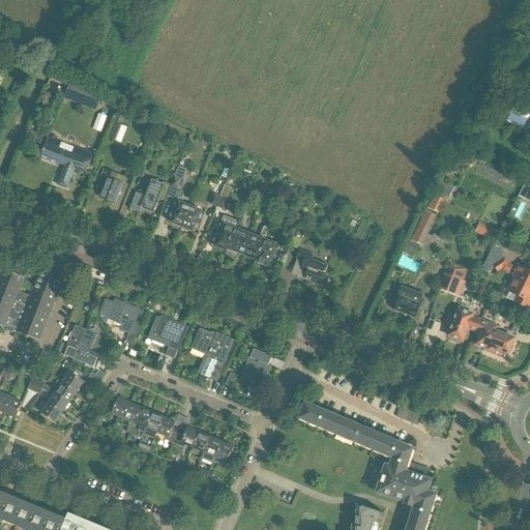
[(81,97),(96,105),(99,97),(85,90),(68,84),(70,80),(57,75),(55,79),(68,85),(65,91),(81,97)]
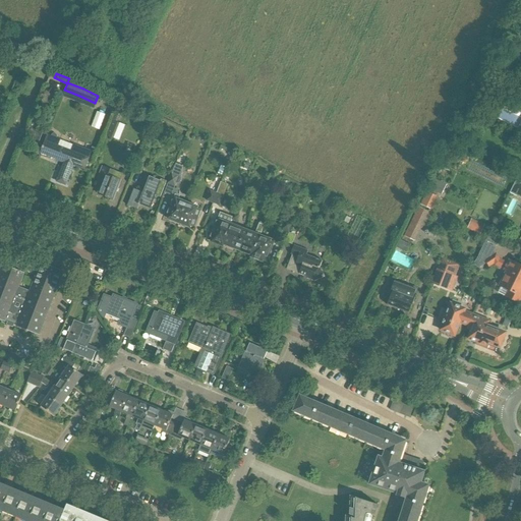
[(44,96),(39,107),(46,110),(50,99),(44,96)]
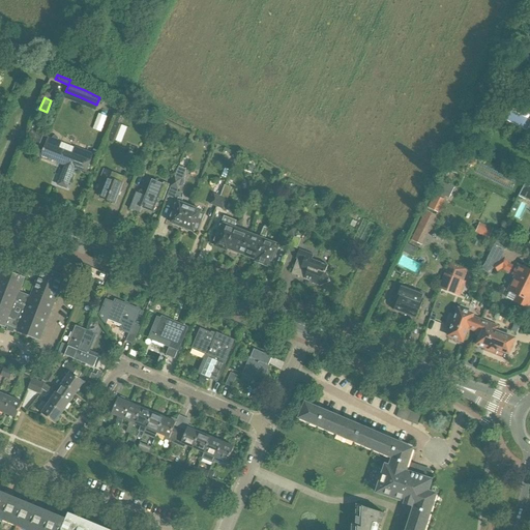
[(109,139),(121,143),(127,127),(115,123),(109,139)]
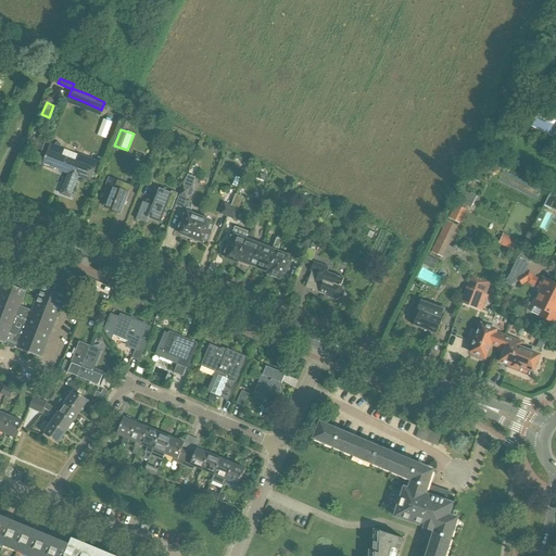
[(34,138),(27,153),(39,158),(45,142),(34,138)]
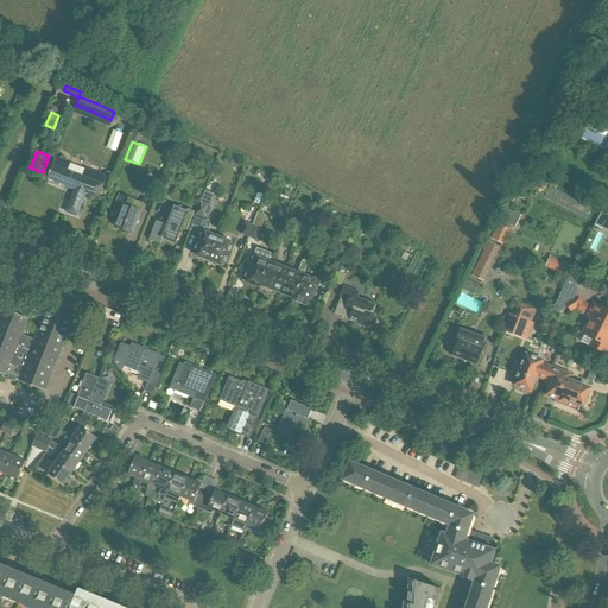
[(86,192),(99,198),(107,176),(86,168),(83,176),(69,170),(71,163),(67,162),(68,160),(67,158),(63,157),(62,157),(61,158),(61,159),(56,158),(48,178),(76,189),(67,213),(77,216),(86,192)]
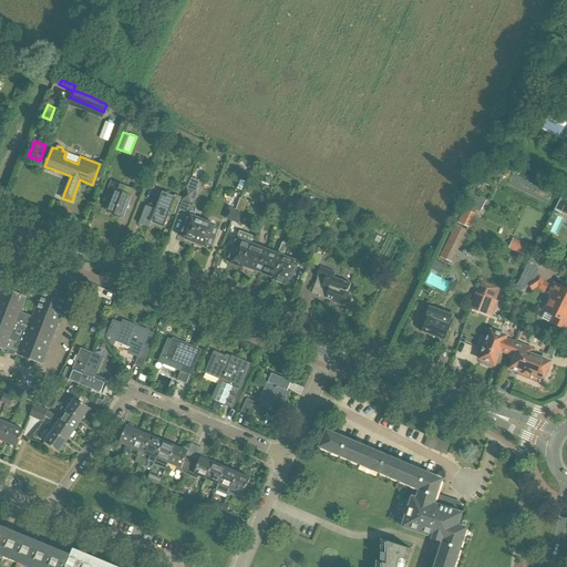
[(187,214),(191,206),(189,206),(192,200),(197,200),(197,198),(199,181),(192,178),(187,188),(178,210),(187,214)]
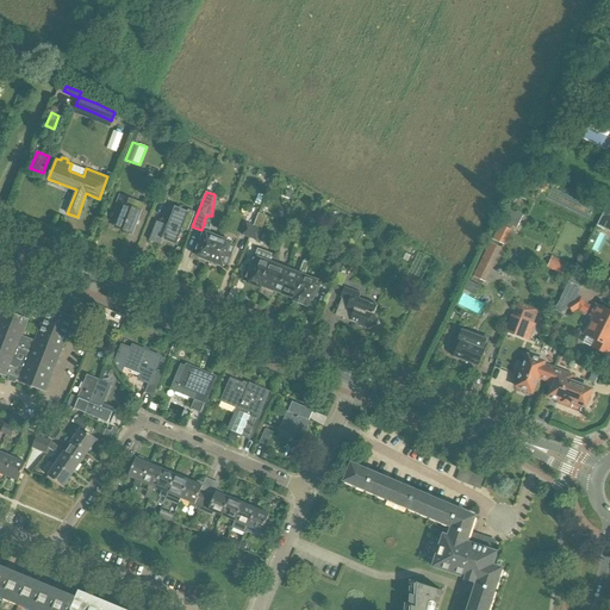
[(132,235),(144,204),(120,195),(118,204),(124,206),(114,228),(132,235)]
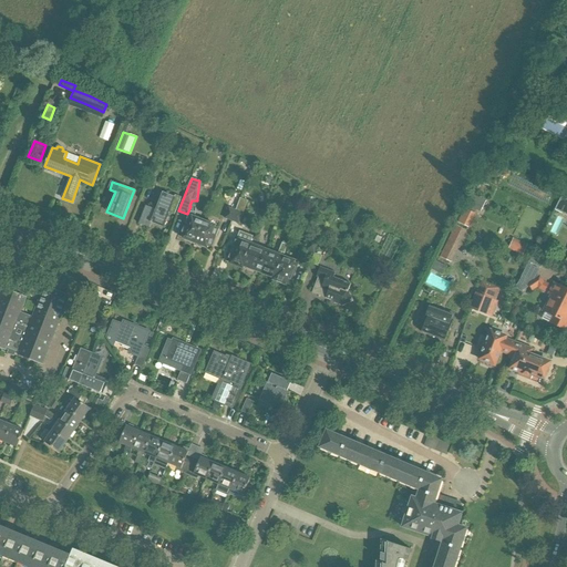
[(163,228),(169,213),(175,215),(182,197),(175,195),(174,197),(163,193),(156,210),(146,206),(140,225),(151,228),(153,224),(163,228)]
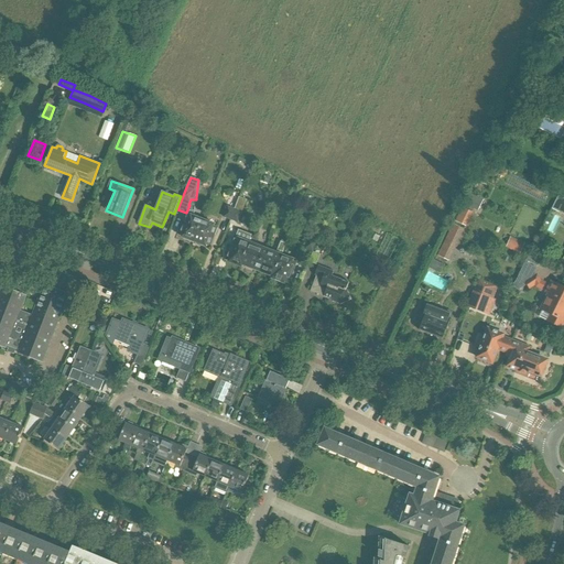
[(484,201),(469,194),(464,204),(478,212),(484,201)]
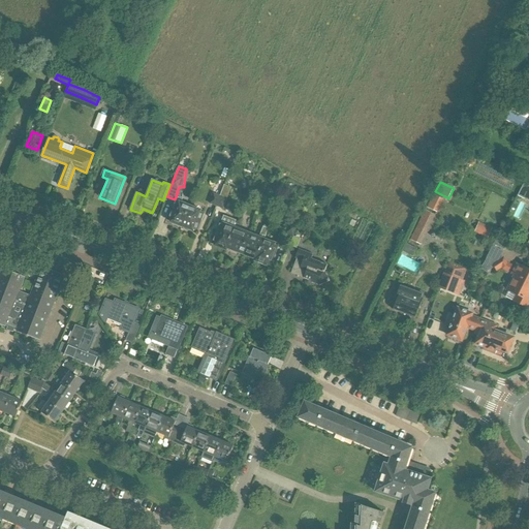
[(528,186),(523,184),(518,196),(528,201),(528,186)]
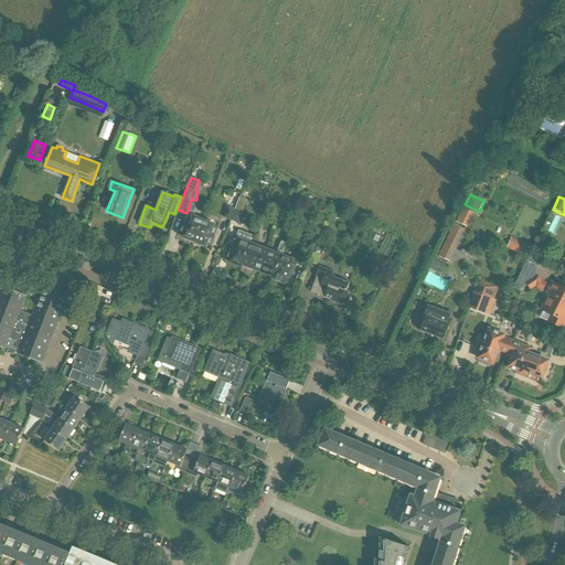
[(230,226),(228,225),(227,230),(235,233),(243,213),(242,212),(244,205),(237,203),(235,210),(236,210),(230,226)]
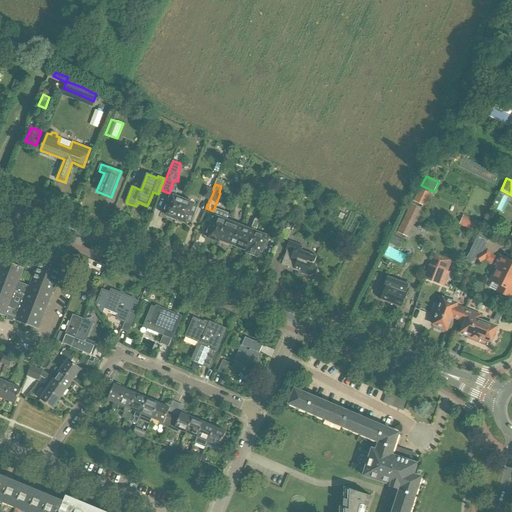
[(184,199),(177,196),(178,194),(177,194),(177,188),(177,186),(172,186),(169,193),(162,211),(167,214),(167,215),(177,219),(184,199)]
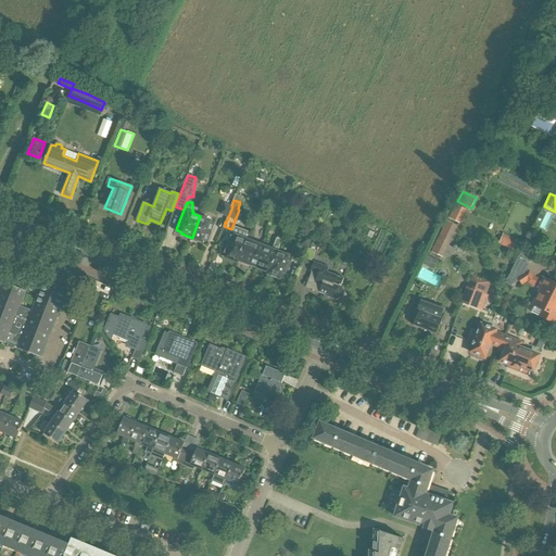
[(225,217),(224,222),(225,222),(226,223),(232,206),(231,206),(224,203),(219,215),(225,217)]
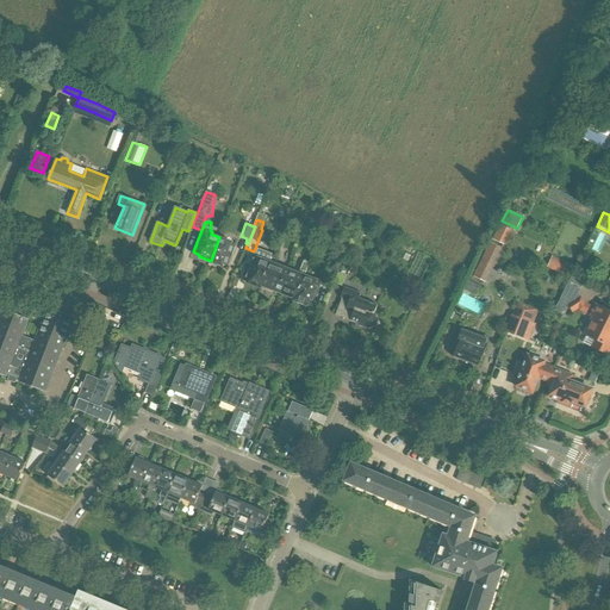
[(504,246),(511,230),(499,224),(492,240),(504,246)]
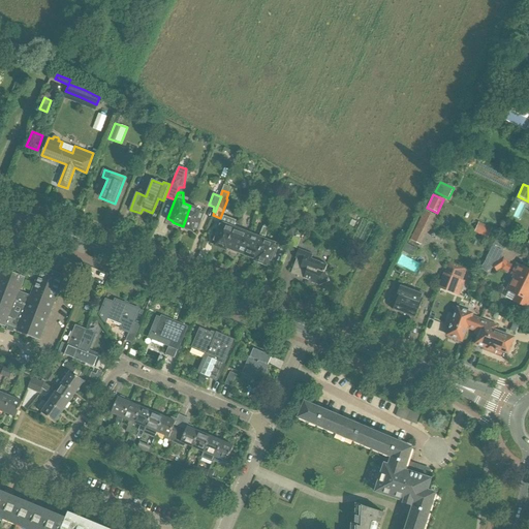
[(203,210),(190,206),(183,226),(193,230),(193,228),(196,230),(204,212),(203,212),(203,210)]
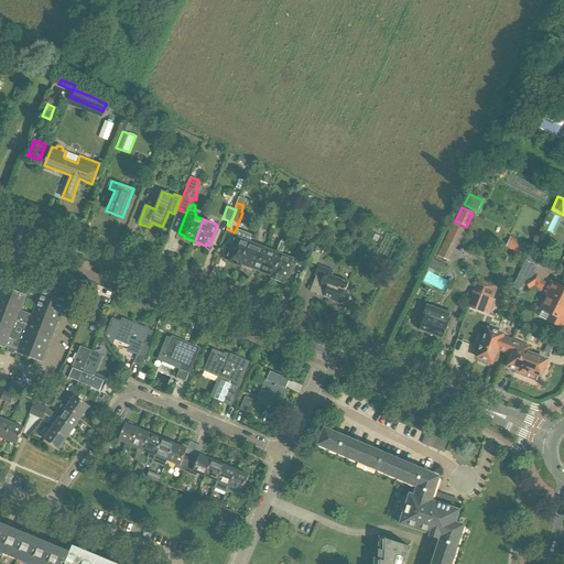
[(453,224),(437,257),(448,261),(464,229),(453,224)]
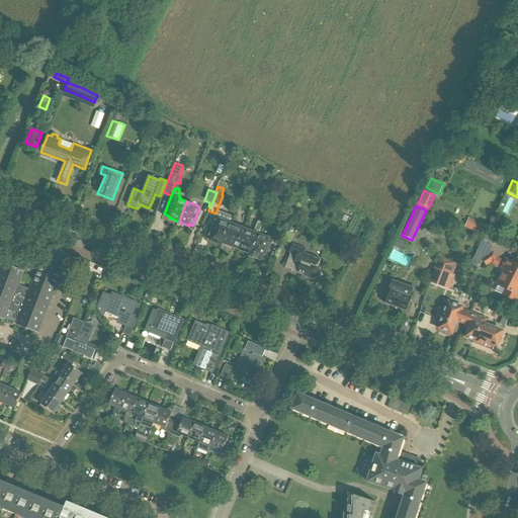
[(219,213),(217,219),(208,240),(222,245),(230,223),(231,220),(232,220),(231,219),(219,213)]
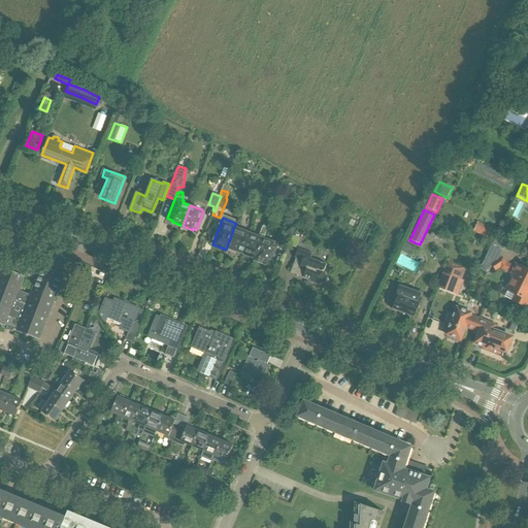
[(491,228),(477,222),(473,232),(487,238),(491,228)]
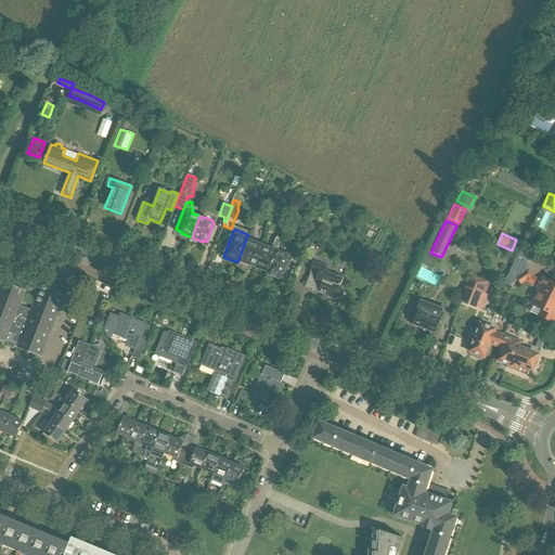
[(299,245),(308,248),(312,236),(304,234),(299,245)]
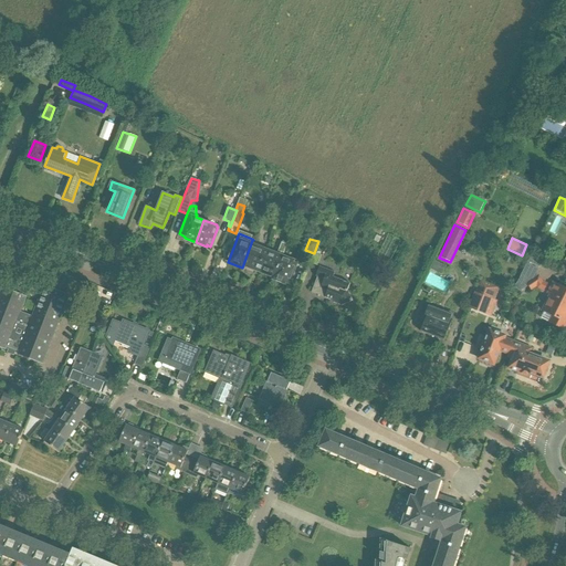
[(260,272),(274,278),(273,280),(274,280),(283,255),(287,242),(283,240),(282,243),(282,242),(278,253),(268,249),(266,251),(265,251),(261,261),(264,262),(260,272)]
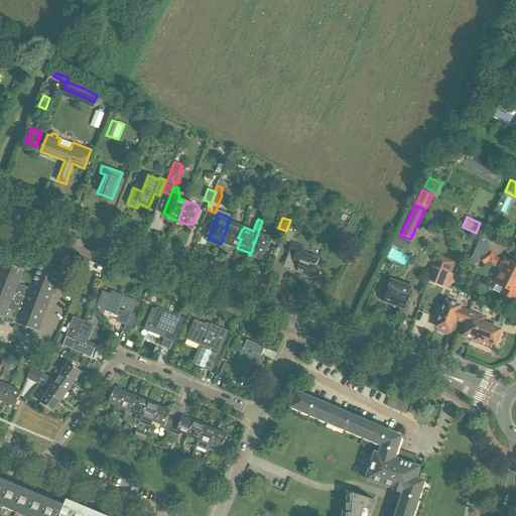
[(221,244),(222,242),(237,248),(241,239),(238,238),(242,229),(243,229),(244,227),(229,222),(221,244)]
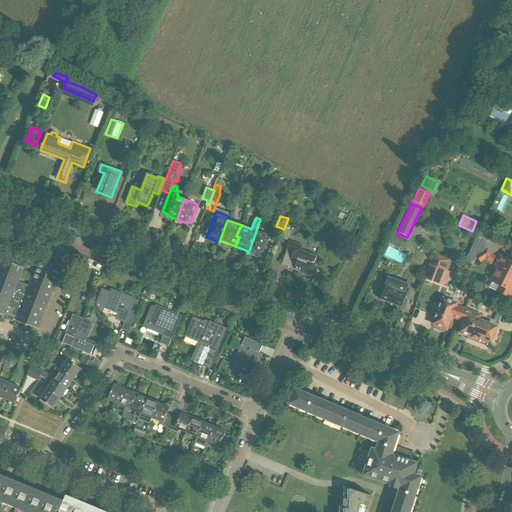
[(283,229),(280,238),(287,241),(290,231),(283,229)]
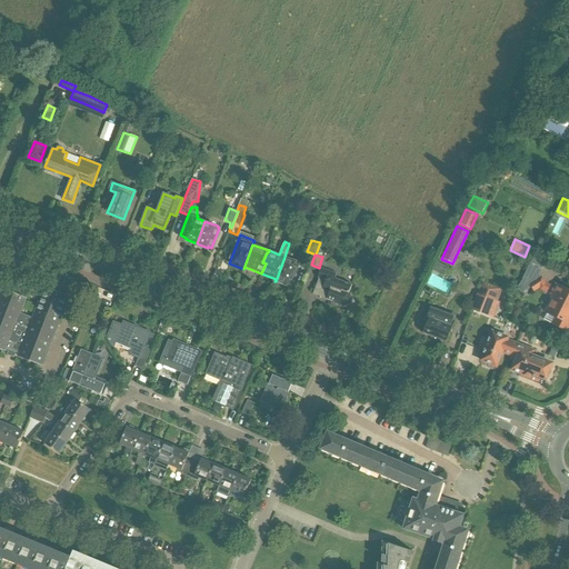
[(293,260),(285,257),(276,281),(290,287),(299,262),(293,260)]
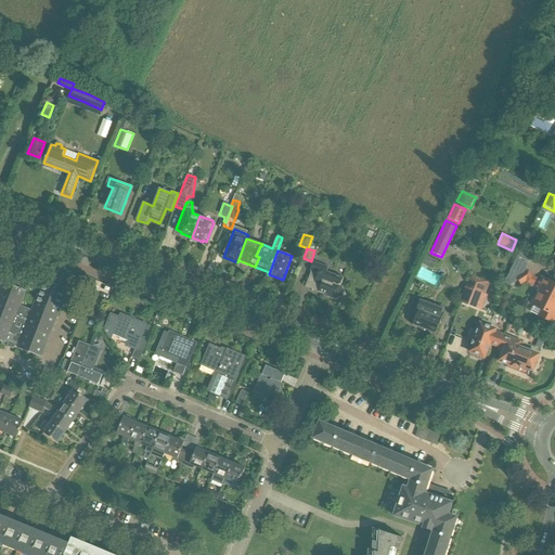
[(532,257),(520,250),(517,257),(529,262),(532,257)]
